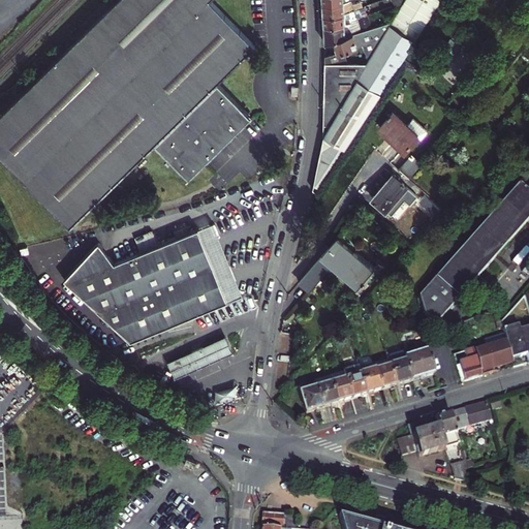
[(187,183),(237,135),(249,123),(216,88),(253,52),(208,5),(212,0),(115,0),(0,113),(0,159),(66,228),(118,181),(153,148),(187,183)]
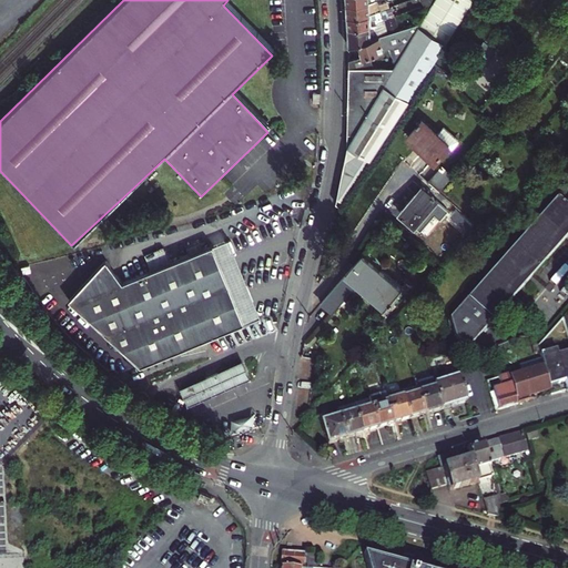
[(376,0),(368,3),(345,4),(346,11),(346,17),(371,16),(371,13),(388,7),(386,1),(378,4),(376,0)]
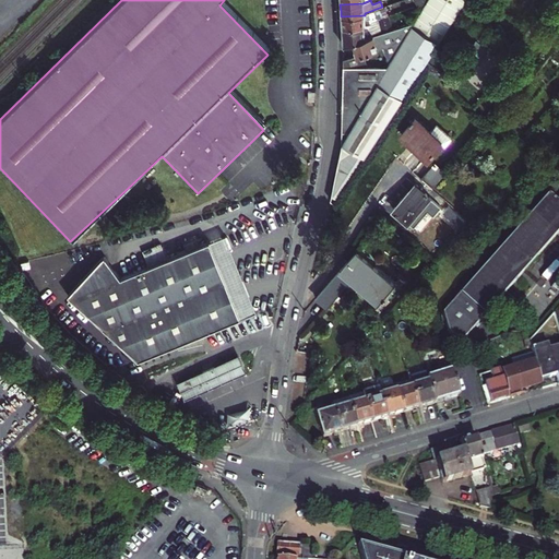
[(427,0),(421,11),(414,23),(412,26),(439,44),(451,25),(467,0),(427,0)]
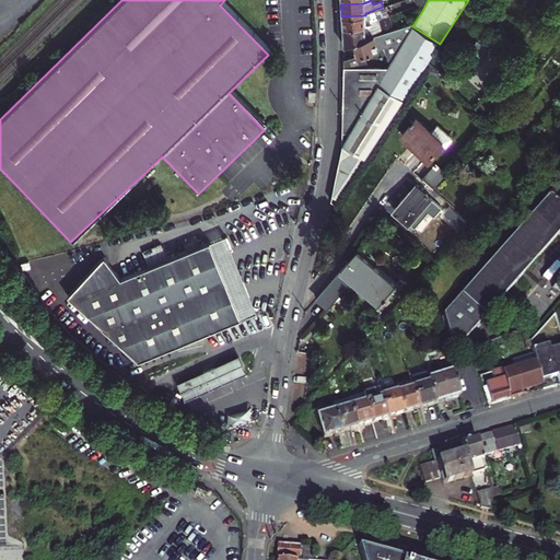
[(413,0),(418,6),(419,7),(422,11),(428,0),(413,0)]
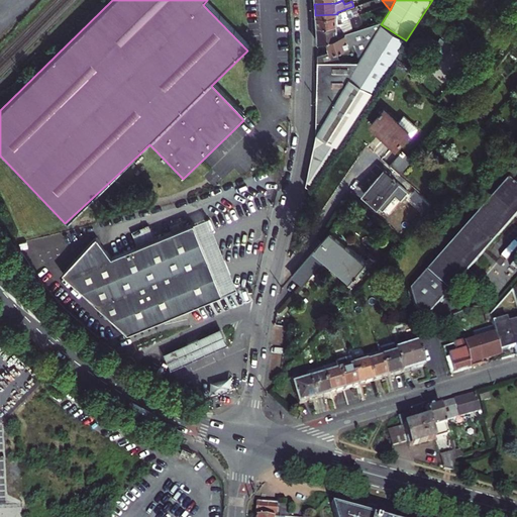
[(386,5),(381,6),(384,13),(389,10),(387,6),(386,5)]
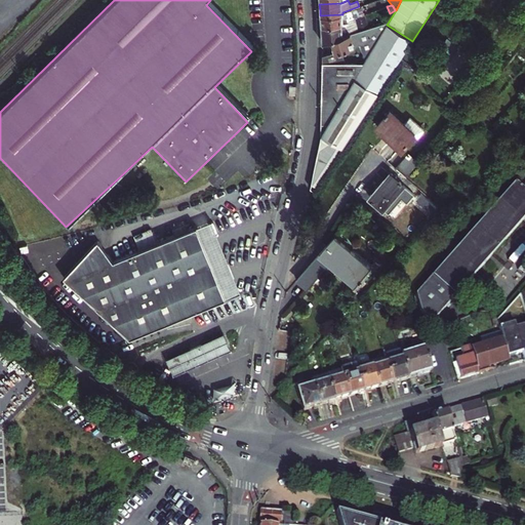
[(342,14),(320,15),(320,21),(321,27),(341,25),(341,23),(347,23),(350,21),(364,14),(361,6),(359,6),(342,12),(342,14)]
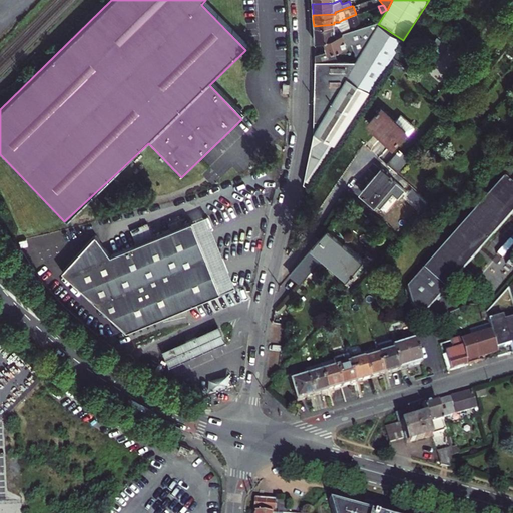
[(339,22),(334,22),(334,24),(314,26),(314,34),(315,42),(323,39),(360,27),(356,14),(342,20),(339,22)]
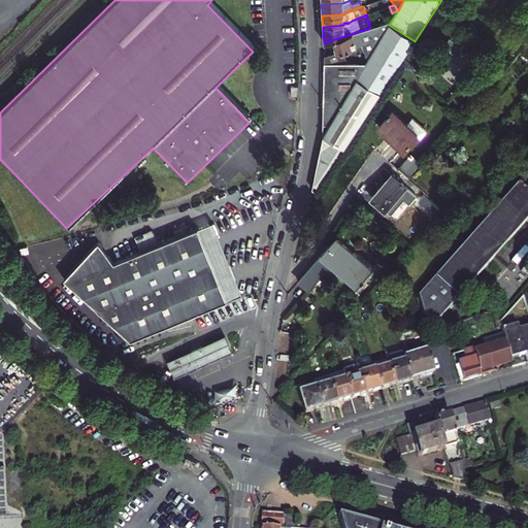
[(324,57),(324,63),(347,63),(342,53),(357,48),(357,47),(365,45),(368,59),(389,25),(391,22),(381,25),(370,28),(332,40),(334,46),(336,53),(324,57)]
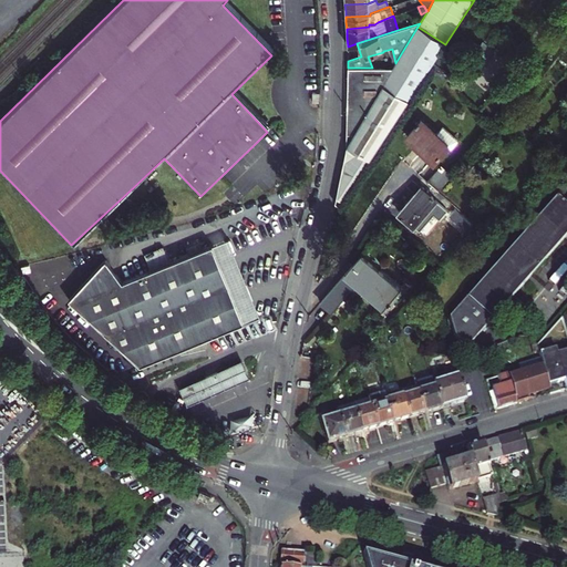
[(334,204),(339,206),(433,63),(445,44),(418,27),(395,63),(392,69),(348,146),(334,204)]
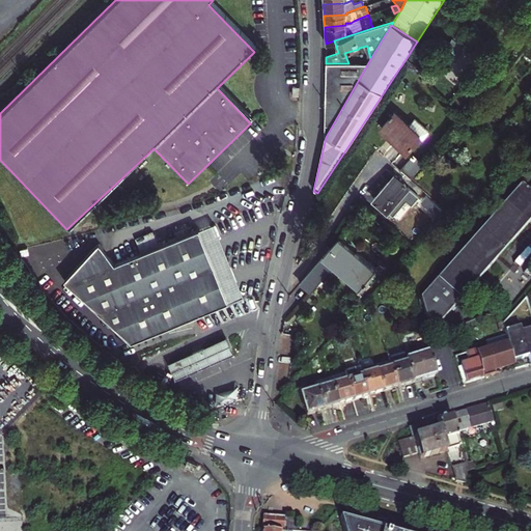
[(348,63),(326,63),(326,101),(326,137),(367,64),(348,63)]
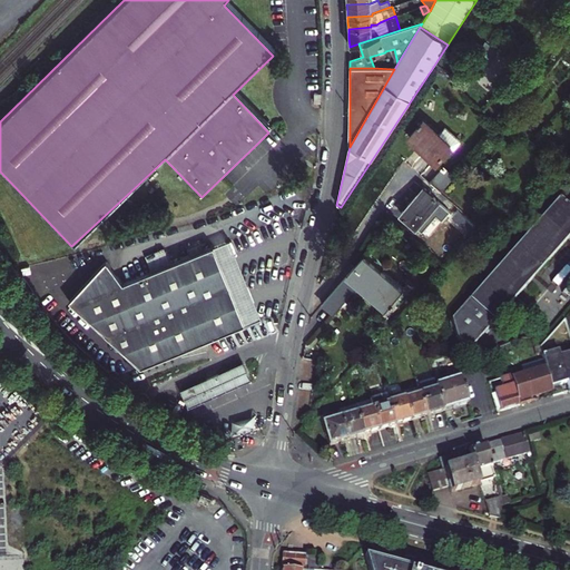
[(464,82),(460,78),(454,84),(459,88),(464,82)]
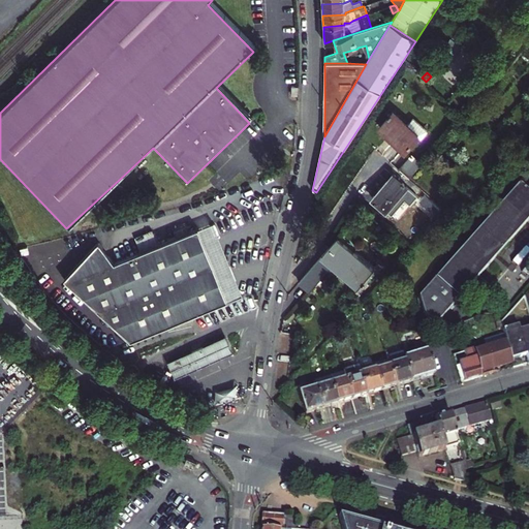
[(421,134),(408,123),(399,114),(393,109),(376,127),(384,135),(394,144),(404,153),(411,145),(421,134)]
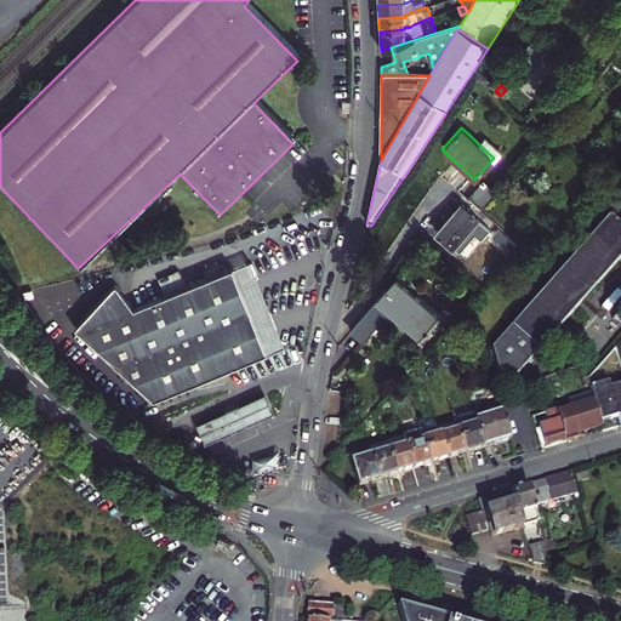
[(479,144),(494,158),(483,170),(485,172),(502,154),(485,138),(479,144)]
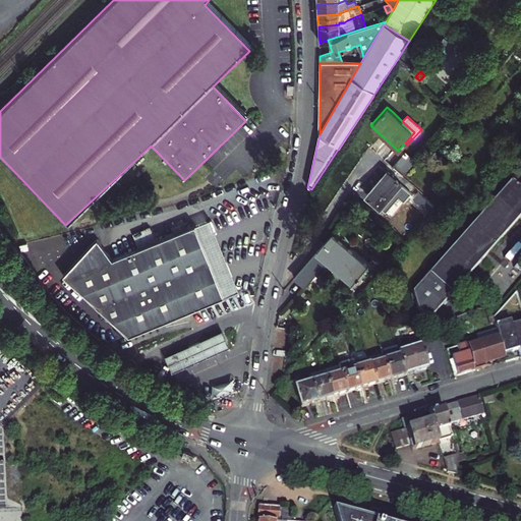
[(386,159),(394,149),(386,141),(377,153),(386,159)]
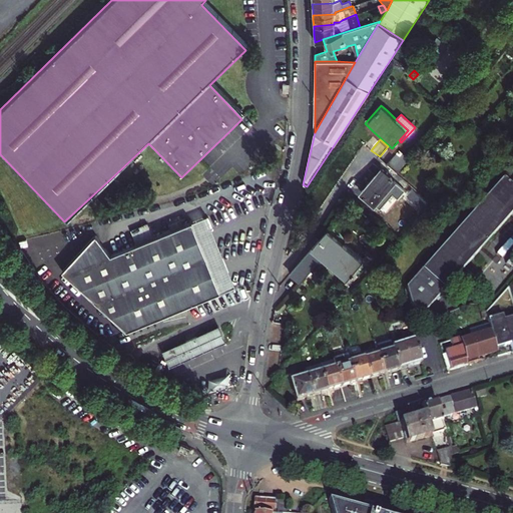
[(397,172),(410,158),(399,149),(386,163),(397,172)]
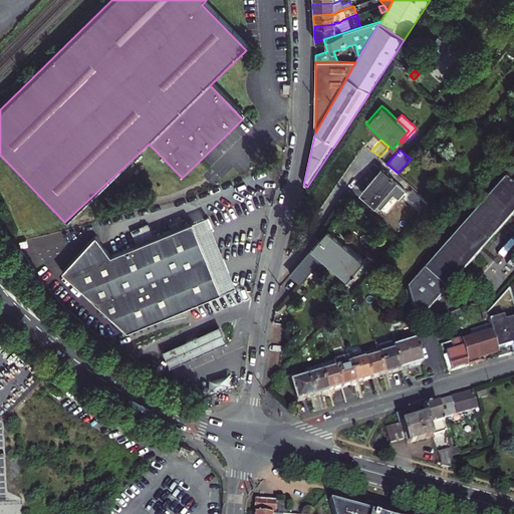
[(390,190),(397,182),(381,168),(358,193),(366,200),(374,207),(375,205),(390,190)]
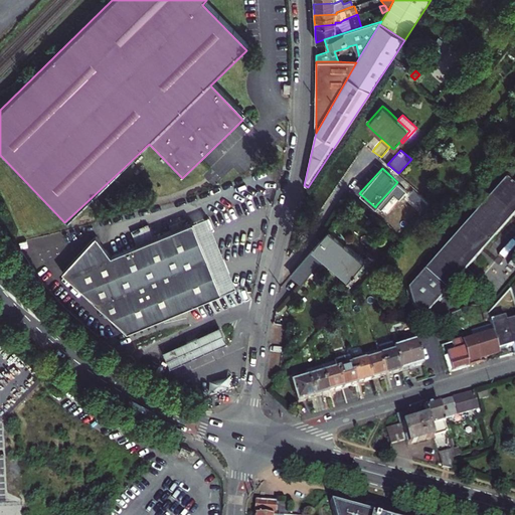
[(423,272),(446,291),(480,252),(492,239),(514,212),(514,180),(511,185),(505,180),(423,272)]
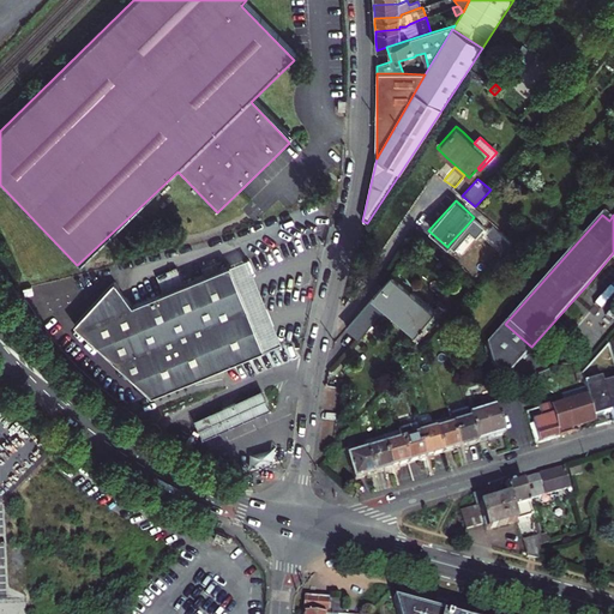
[(465,227),(449,245),(455,251),(471,232),(465,227)]
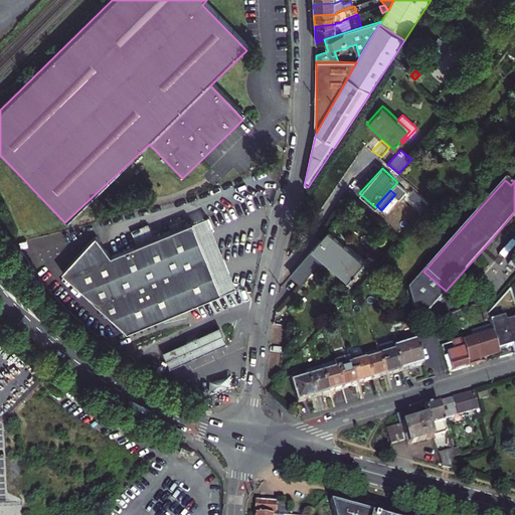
[(194,223),(119,252),(99,232),(65,268),(128,330),(222,294),(220,290),(209,261),(195,226),(194,223)]
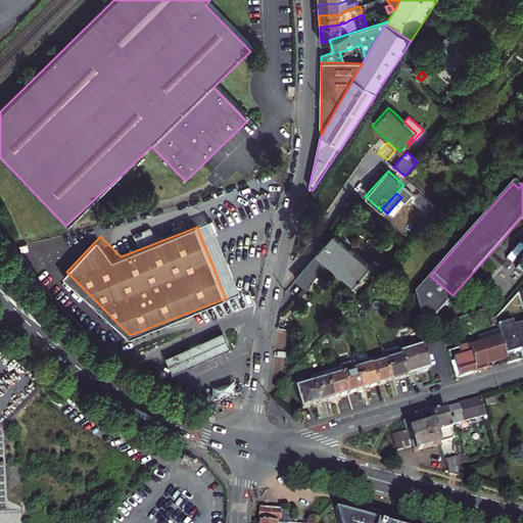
[(333,234),(294,280),(299,284),(305,289),(328,263),(352,285),(370,266),(333,234)]
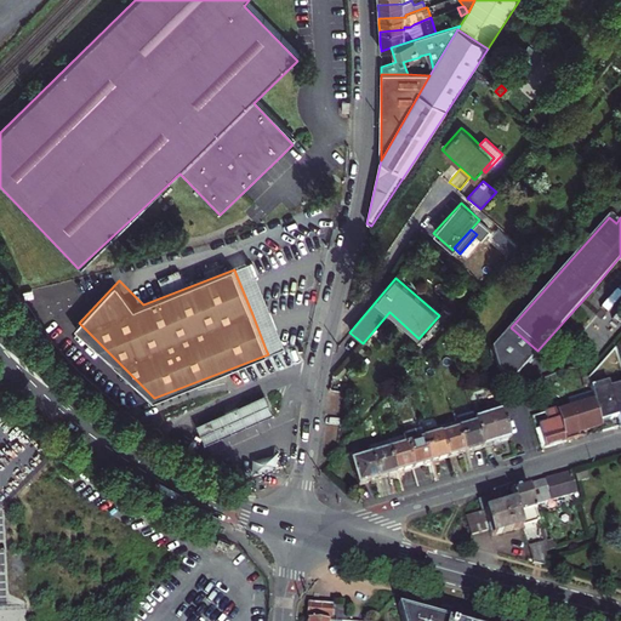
[(537,351),(511,328),(493,348),(499,369),(505,375),(511,380),(537,351)]
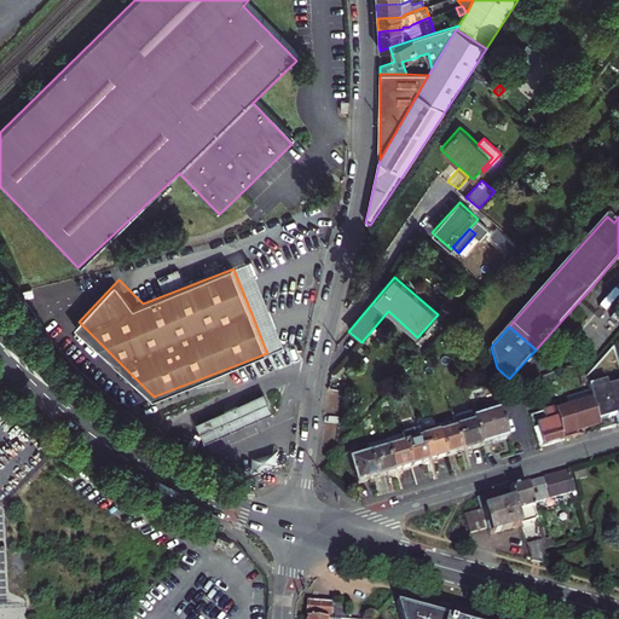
[(618,421),(618,376),(588,386),(591,397),(591,399),(596,412),(599,422),(618,416),(618,421)]
